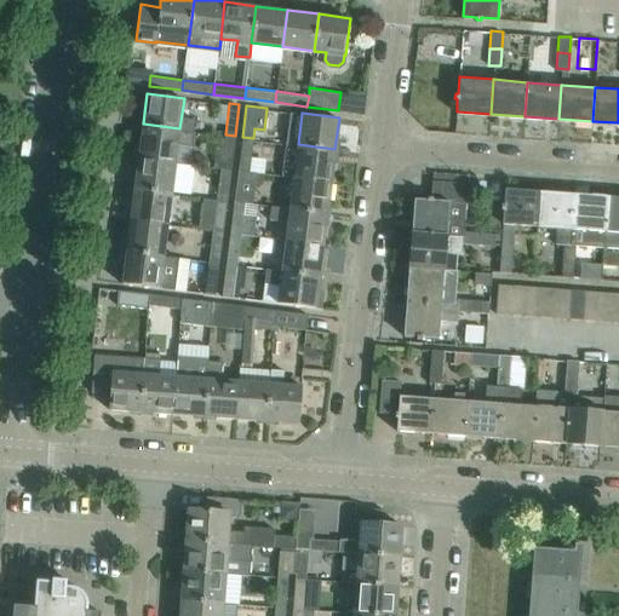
[(177,160),(179,142),(191,143),(193,131),(179,128),(143,124),(138,155),(177,160)]
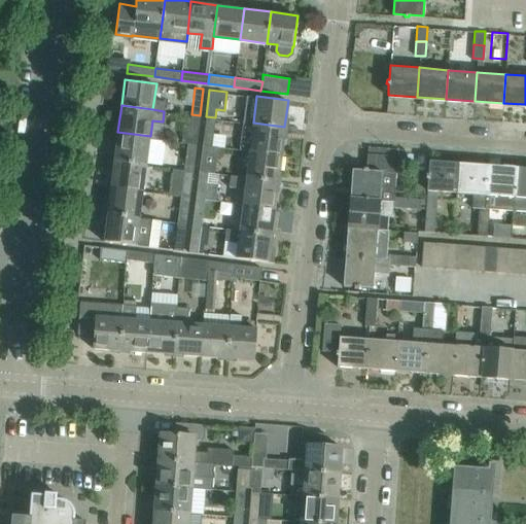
[(197,142),(200,115),(191,114),(190,121),(184,120),(181,140),(187,141),(197,142)]
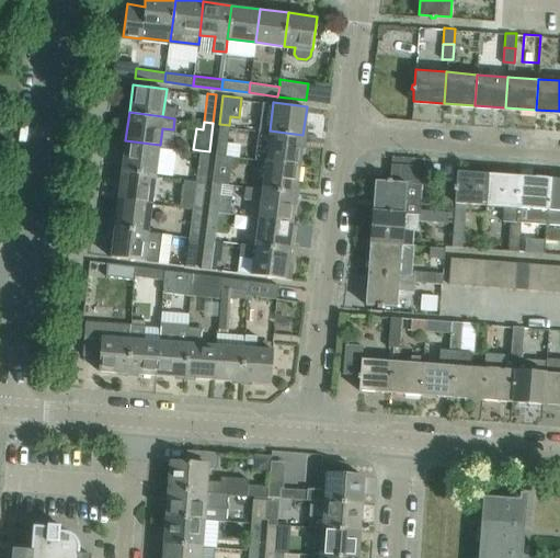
[(225,154),(229,125),(219,124),(216,152),(225,154)]
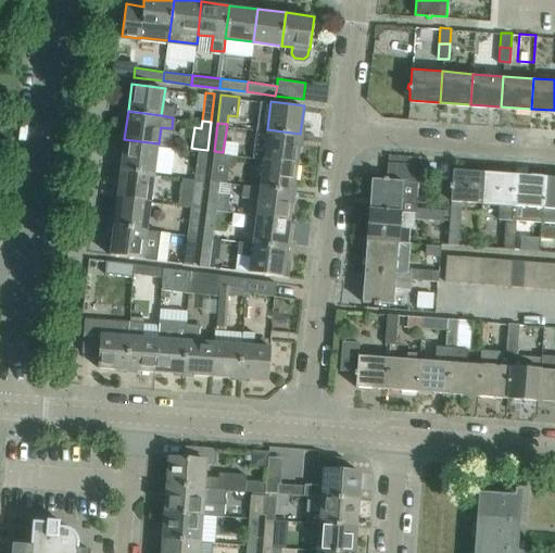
[(297,162),(300,134),(267,129),(257,128),(253,156),(264,158),(297,162)]
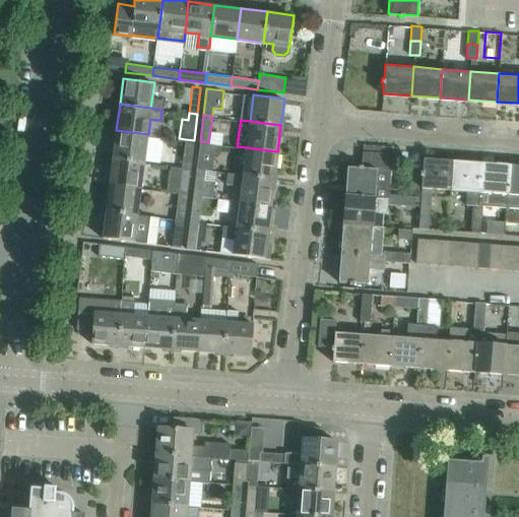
[(144,160),(148,134),(116,130),(113,156),(144,160)]
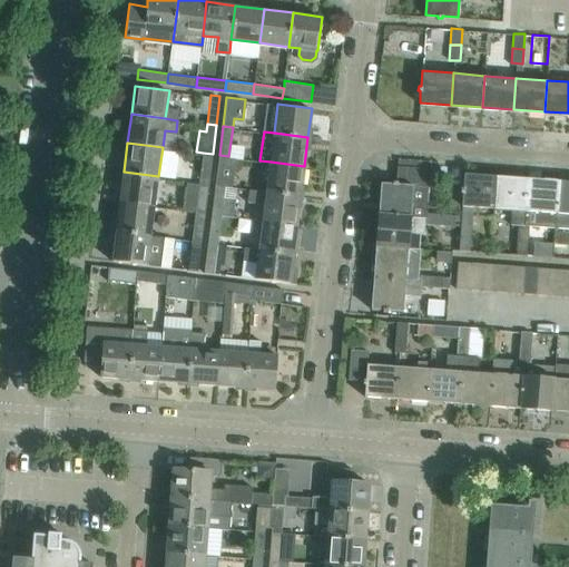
[(208,183),(213,154),(203,153),(198,182),(208,183)]
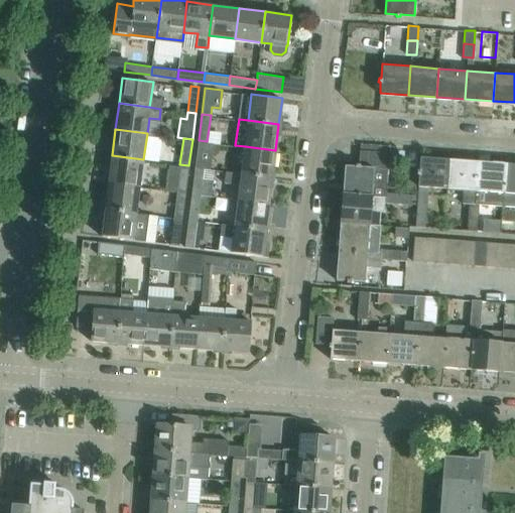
[(214,142),(207,141),(199,140),(195,166),(204,167),(211,167),(214,142)]
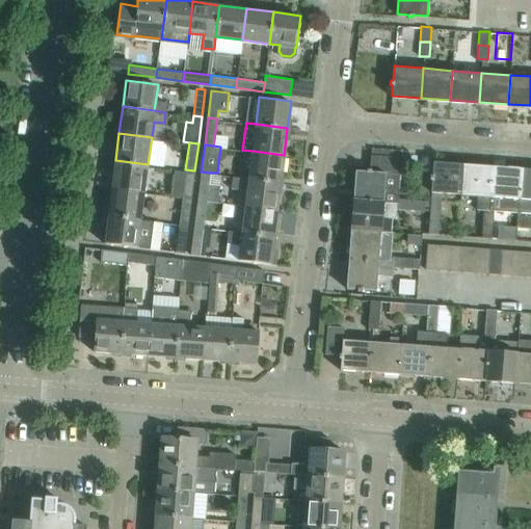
[(410,199),(398,197),(402,149),(371,146),(369,168),(366,168),(366,170),(355,169),(353,199),(396,202),(395,209),(396,209),(409,210),(410,199)]
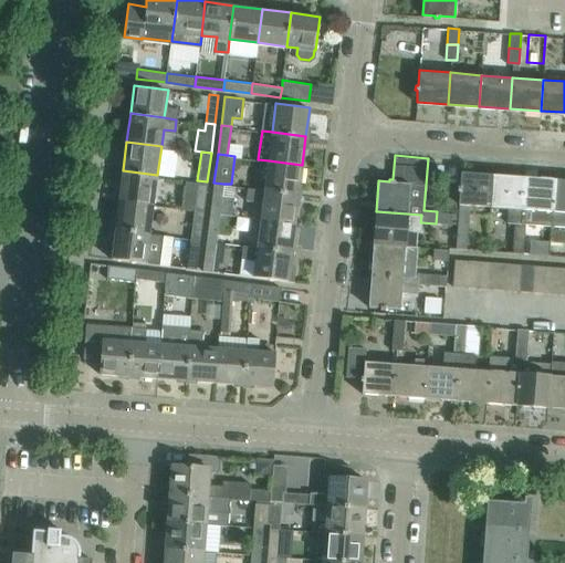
[(299,193),(302,165),(269,160),(265,188),(299,193)]
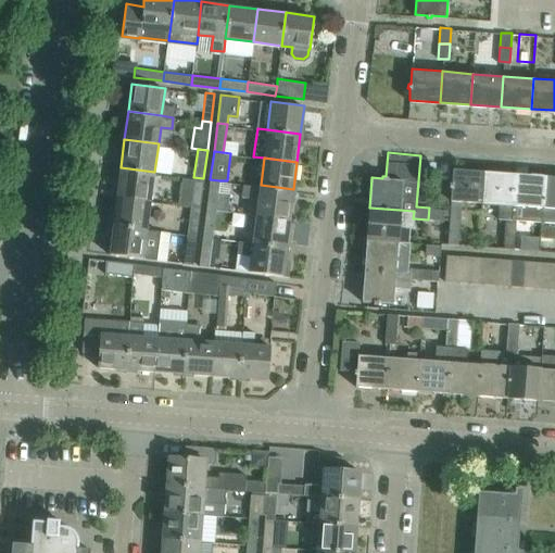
[(151,200),(154,172),(121,167),(117,197),(151,200)]
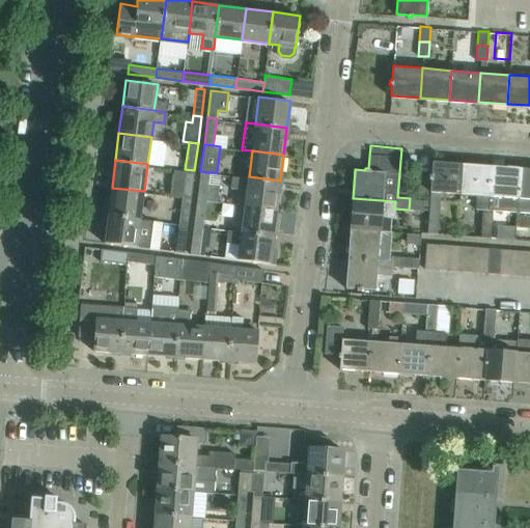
[(437,232),(440,191),(459,192),(462,163),(433,161),(431,171),(429,171),(428,175),(431,176),(426,231),(437,232)]
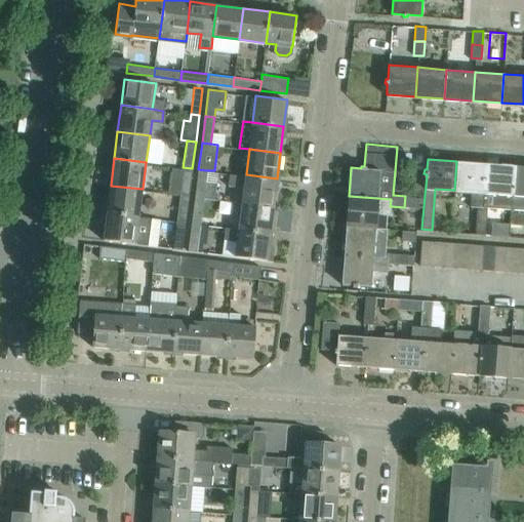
[(482,205),(485,163),(456,161),(454,190),(471,192),(470,206),(476,207),(477,205),(482,205)]
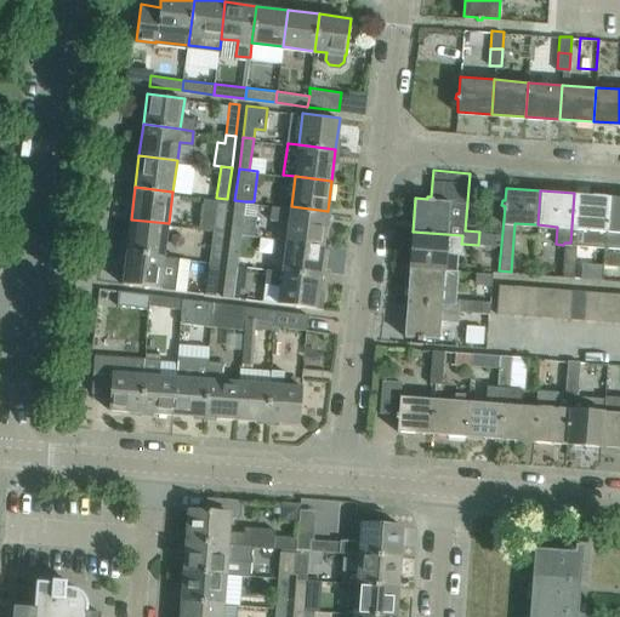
[(604,247),(608,195),(574,193),(570,243),(564,243),(563,245),(563,258),(575,260),(575,245),(604,247)]
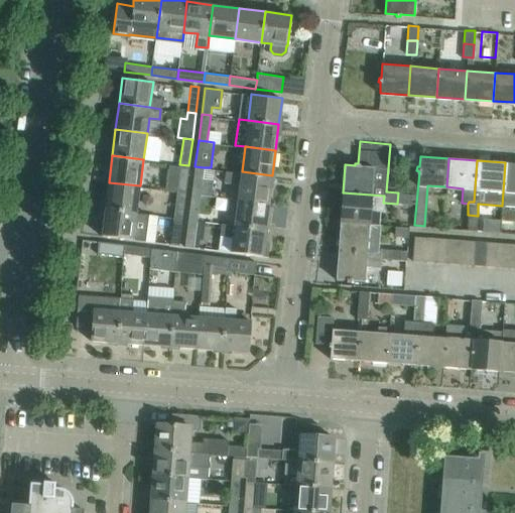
[(514,162),(505,162),(502,206),(514,206),(514,162)]
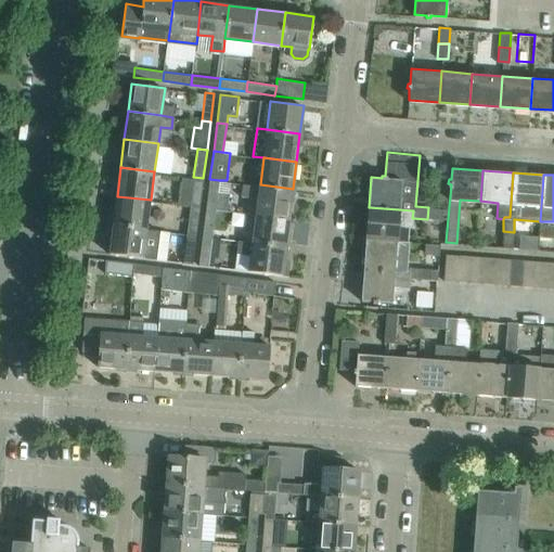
[(200,206),(203,178),(193,177),(190,205),(200,206)]
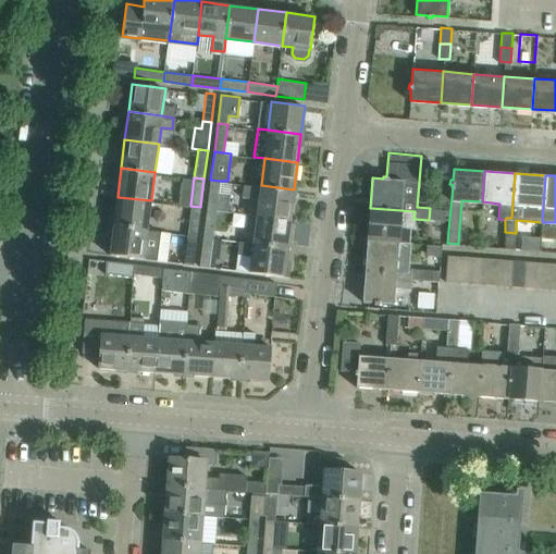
[(217,209),(220,181),(210,180),(207,208),(217,209)]
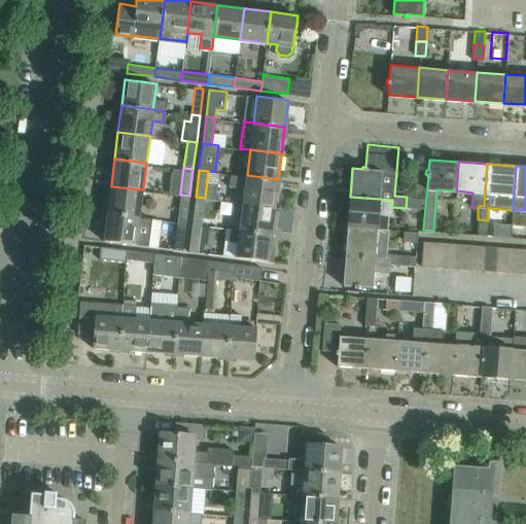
[(274,206),(278,179),(247,175),(231,173),(229,185),(245,187),(243,203),(274,206)]
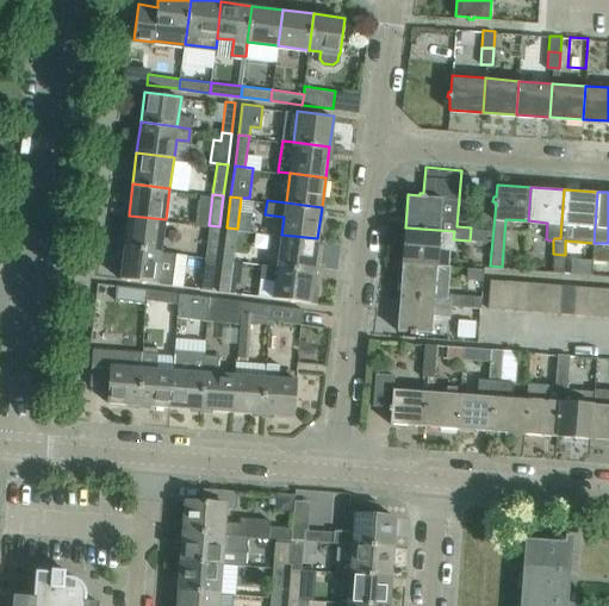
[(482,200),(480,225),(491,226),(492,201),(482,200)]
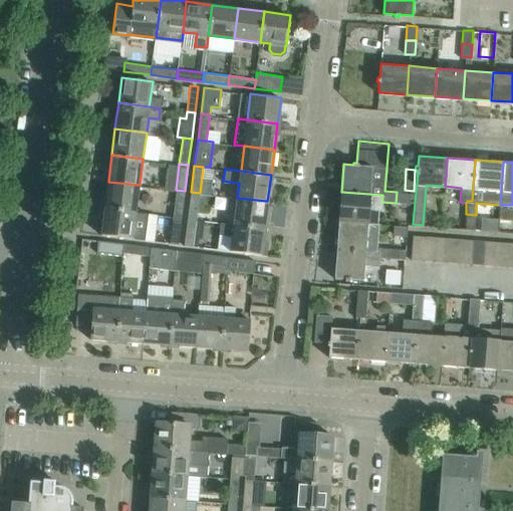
[(137,211),(140,185),(108,182),(104,207),(137,211)]
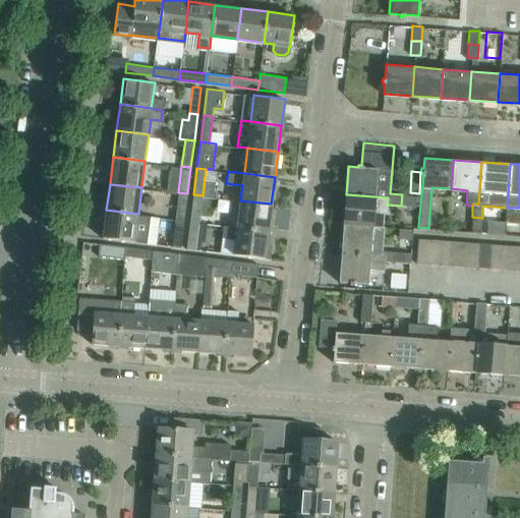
[(184,220),(187,193),(178,192),(175,218),(184,220)]
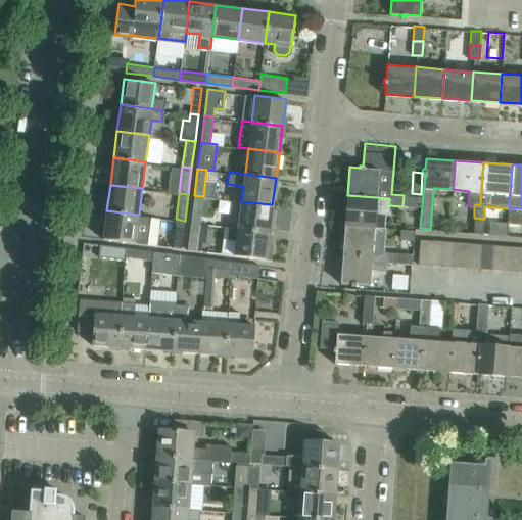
[(199,222),(203,196),(194,195),(191,221),(199,222)]
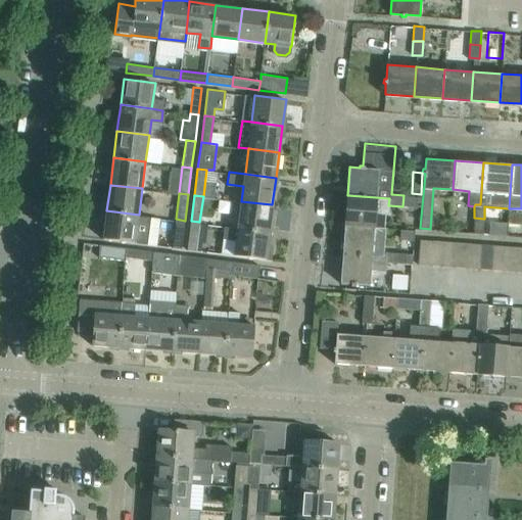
[(388,213),(389,205),(388,205),(389,198),(347,195),(344,224),(375,227),(376,213),(388,213)]
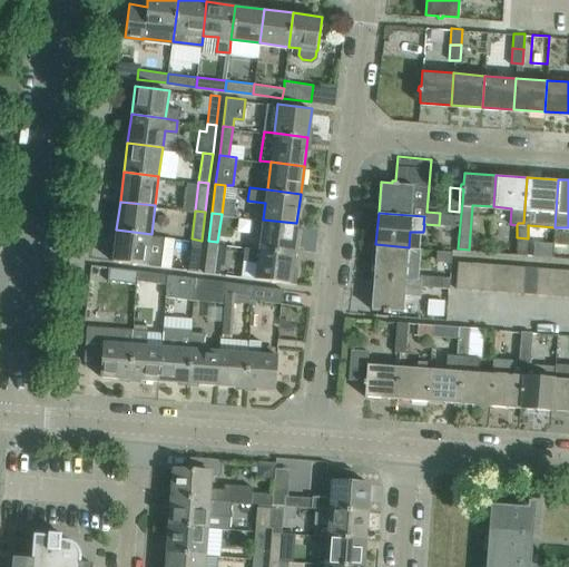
[(455,214),(440,213),(439,225),(454,225),(455,214)]
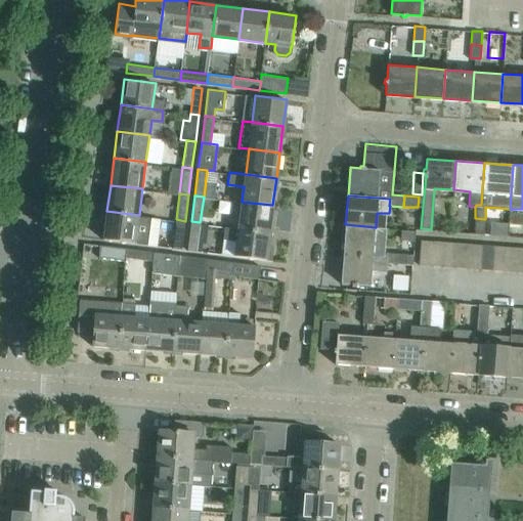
[(269,231),(272,205),(242,202),(238,227),(269,231)]
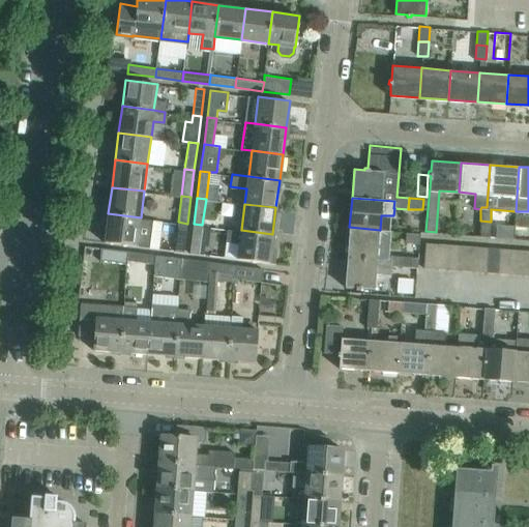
[(153,218),(141,217),(108,213),(105,241),(149,246),(153,218)]
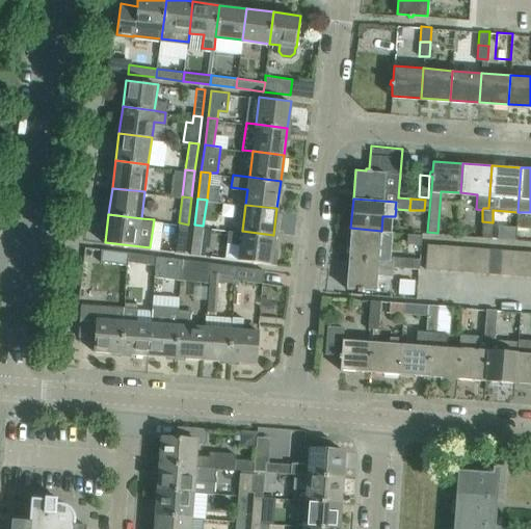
[(492,237),(493,222),(482,221),(481,236),(492,237)]
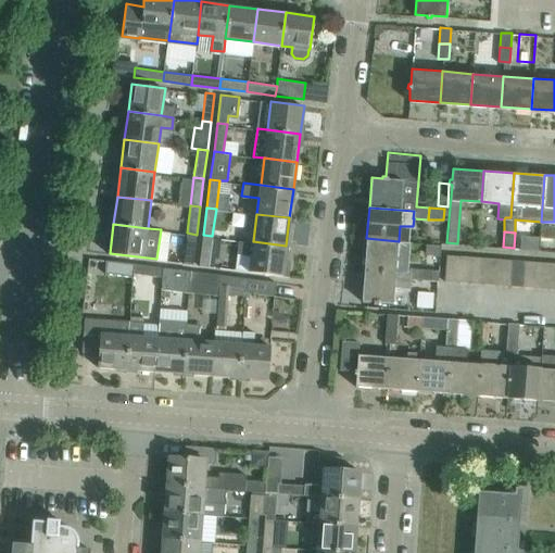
[(192,263),(197,235),(187,233),(183,262),(192,263)]
